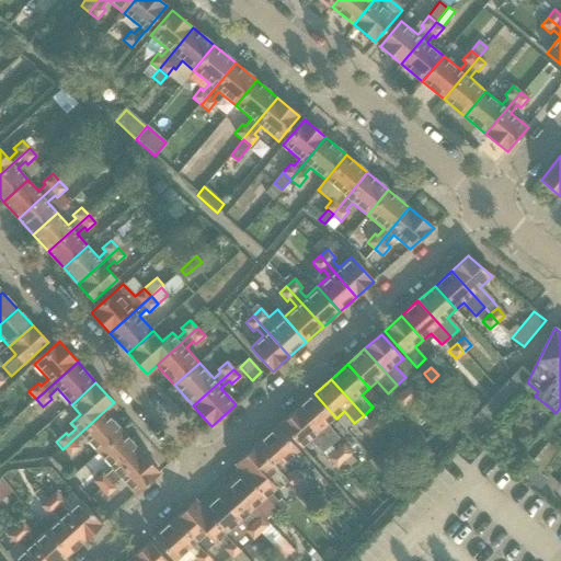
[(410,386),(403,392),(411,401),(418,393),(410,386)]
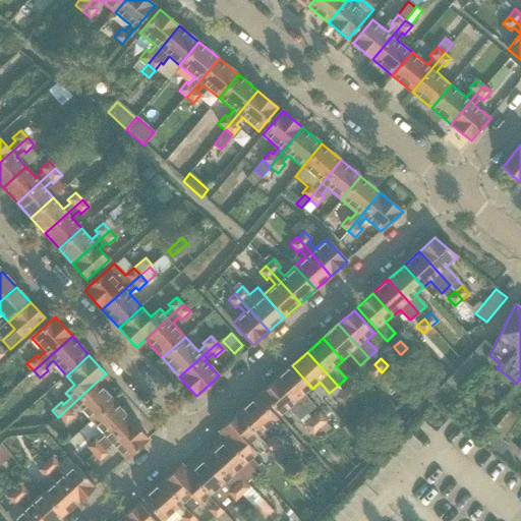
[(374,364),(366,371),(373,379),(382,372),(374,364)]
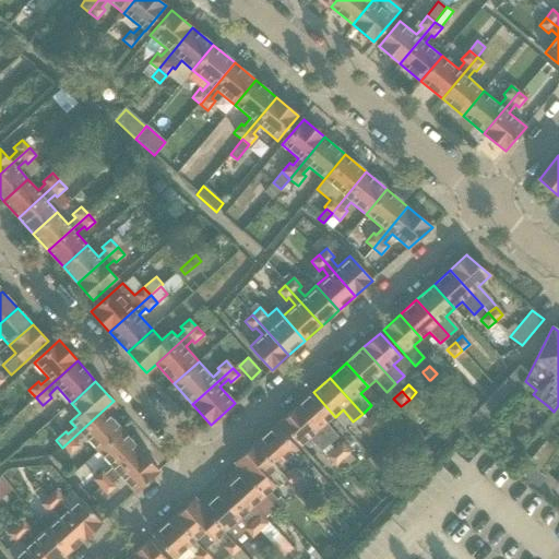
[(313,392),(297,407),(329,443),(337,436),(328,424),(335,417),(313,392)]
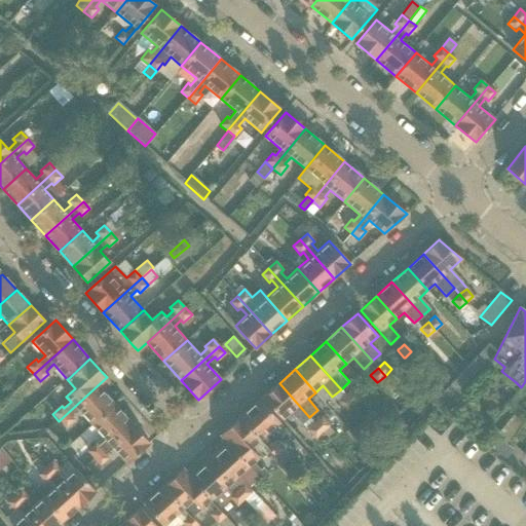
[(279,383),(263,398),(276,413),(284,420),(292,414),(297,420),(301,424),(309,417),(279,383)]
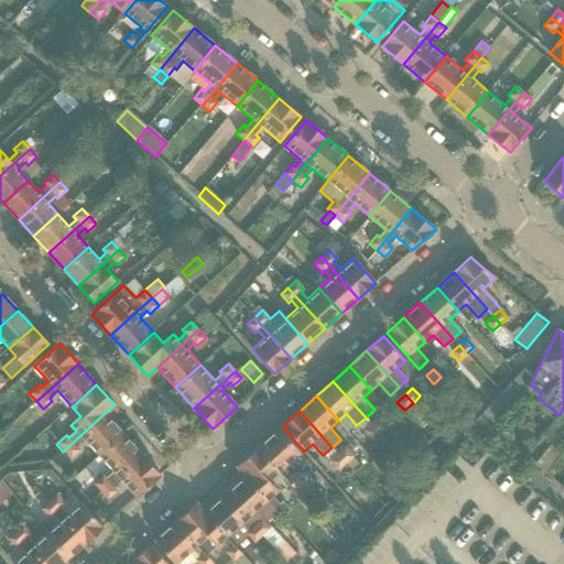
[(64,451),(63,452),(71,459),(79,451),(77,447),(85,441),(94,451),(99,456),(105,451),(123,434),(105,413),(65,449),(64,451)]
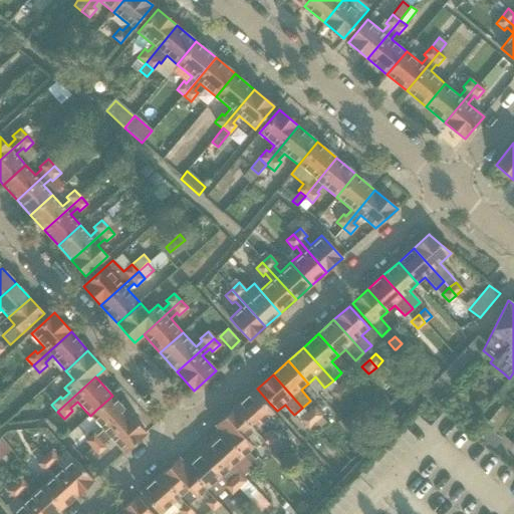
[(345,380),(338,387),(339,387),(340,389),(345,395),(352,388),(345,380)]
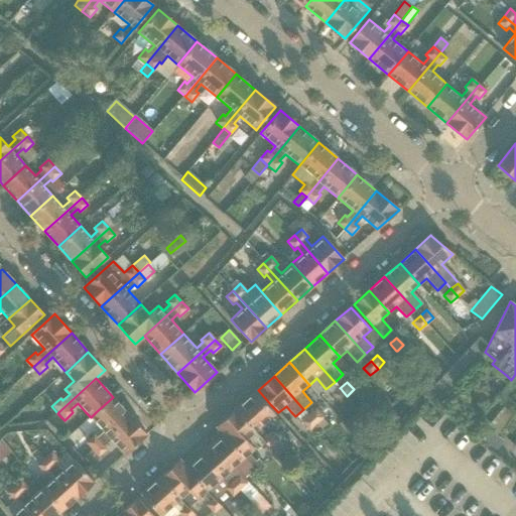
[(340,388),(333,395),(340,402),(347,396),(342,390),(341,388),(340,388)]
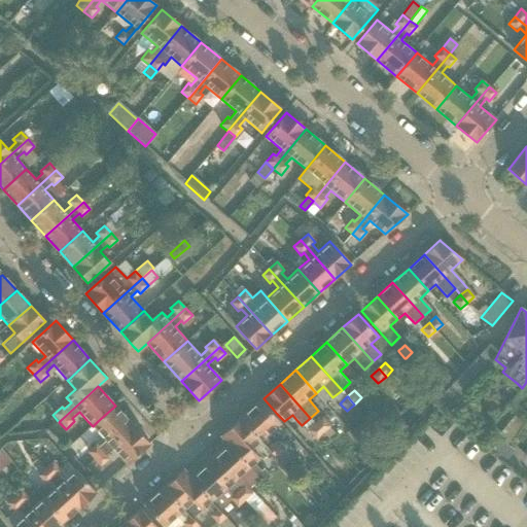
[(260,401),(241,419),(261,442),(281,424),(260,401)]
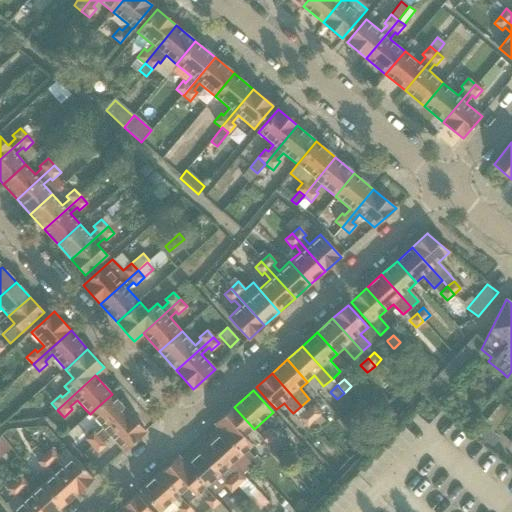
[(86,439),(92,446),(129,412),(112,394),(95,409),(90,414),(102,428),(96,434),(94,432),(86,439)]
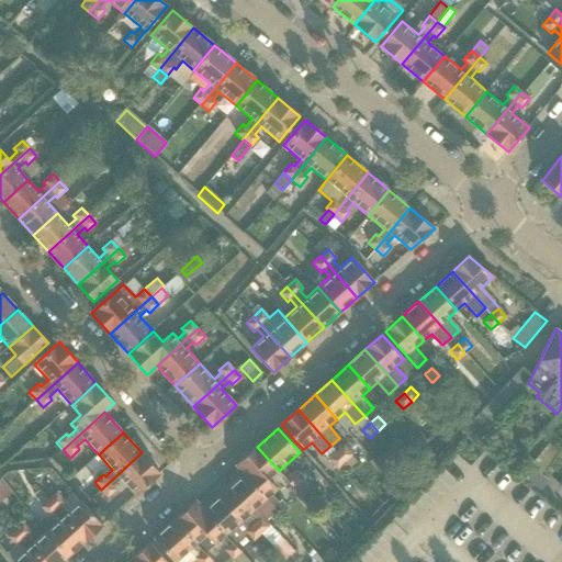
[(345,446),(337,452),(337,453),(339,454),(345,461),(352,454),(346,447),(345,446)]
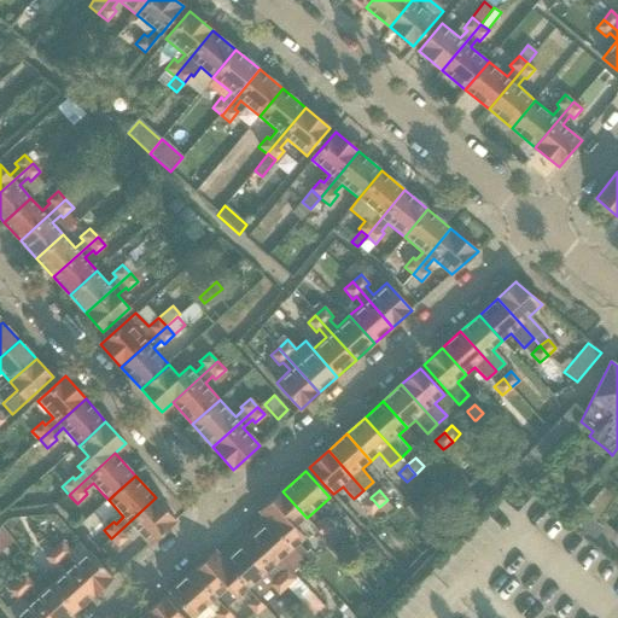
[(267,506),(260,511),(269,522),(295,549),(304,560),(309,566),(318,559),(309,549),(305,553),(299,544),(307,538),(297,528),(307,518),(285,494),(283,491),(280,494),(267,506)]
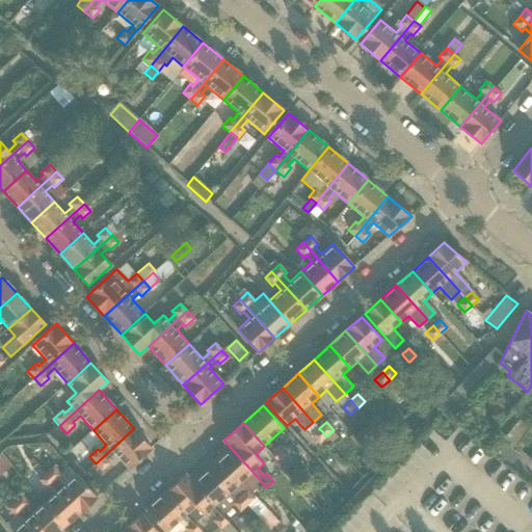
[(134,428),(96,463),(102,470),(109,463),(106,459),(114,453),(129,469),(152,448),(134,428)]
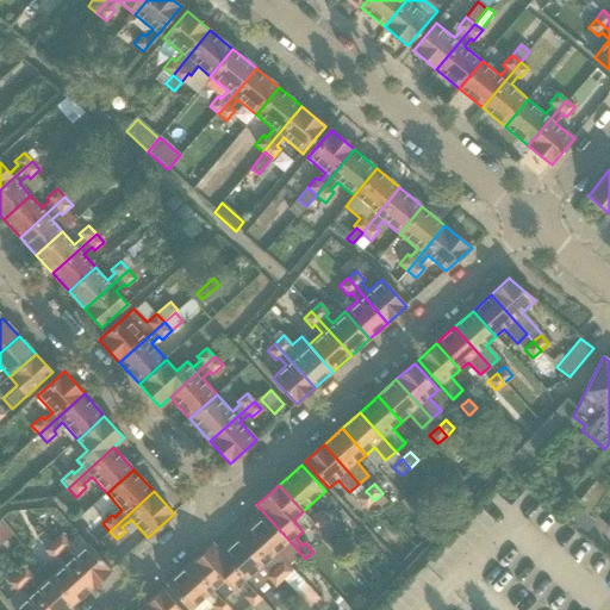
[(366,491),(358,499),(358,500),(366,509),(374,500),(368,493),(366,492),(366,491)]
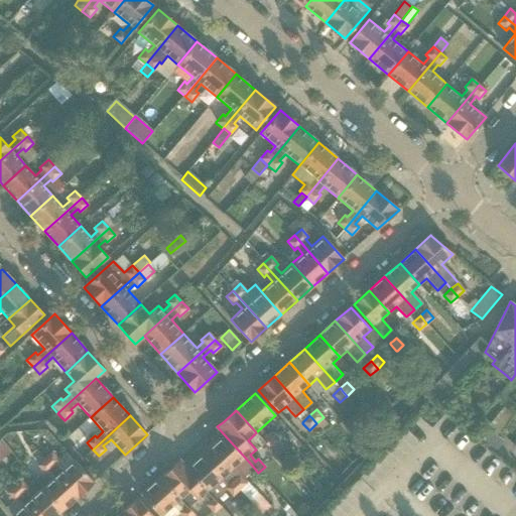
[(479,420),(470,431),(494,452),(503,440),(479,420)]
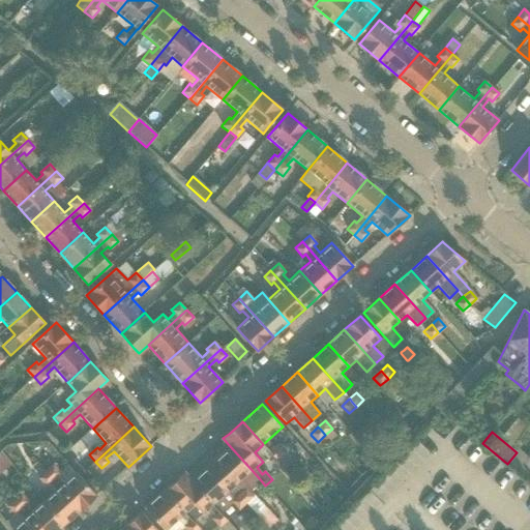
[(276,444),(270,450),(292,475),(298,469),(276,444)]
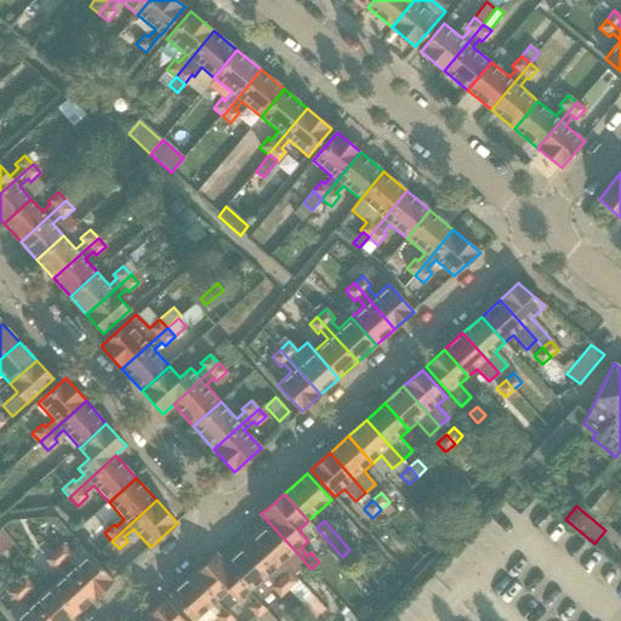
[(271,525),(249,545),(273,573),(289,590),(297,582),(291,576),(306,563),(296,552),(271,524),(271,525)]
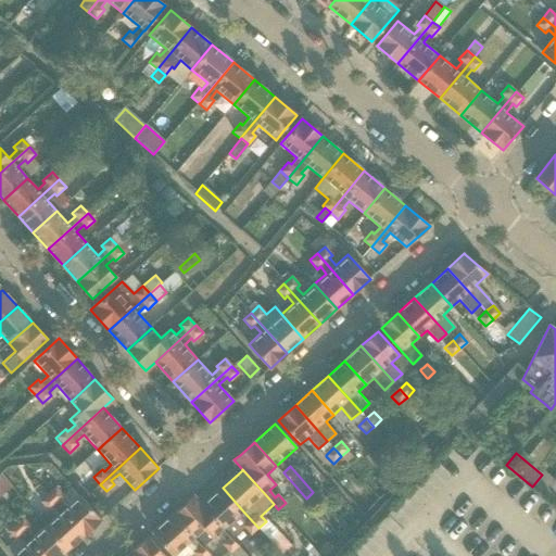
[(55,488),(48,494),(84,535),(101,520),(79,496),(67,506),(61,500),(64,496),(55,488)]
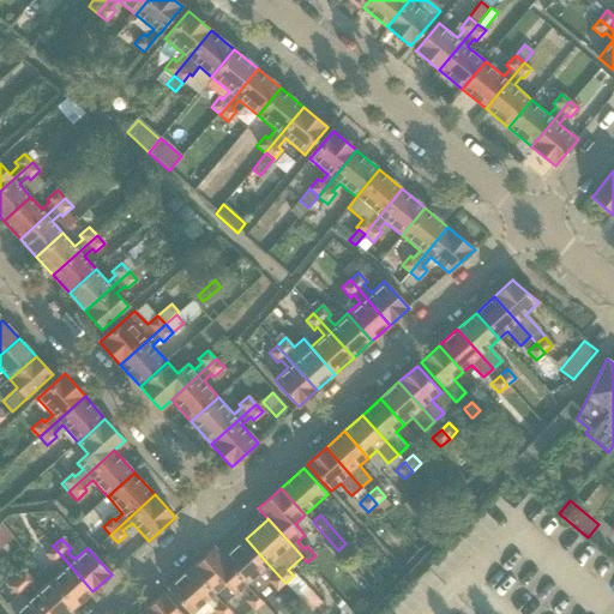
[(224,558),(223,559),(247,585),(262,602),(276,590),(277,590),(286,583),(270,566),(246,539),(224,558)]
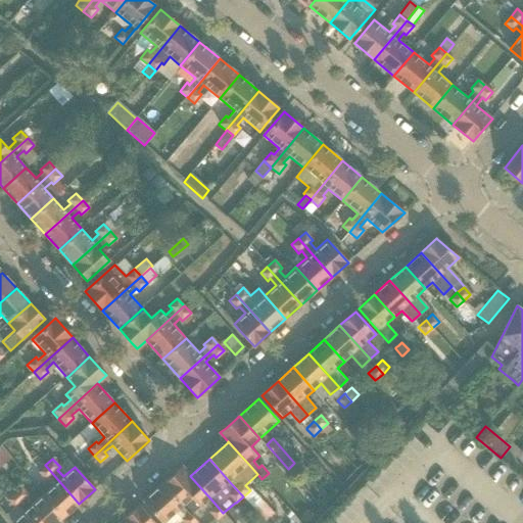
[(55,484),(44,494),(63,517),(79,504),(45,465),(38,472),(46,480),(48,477),(55,484)]
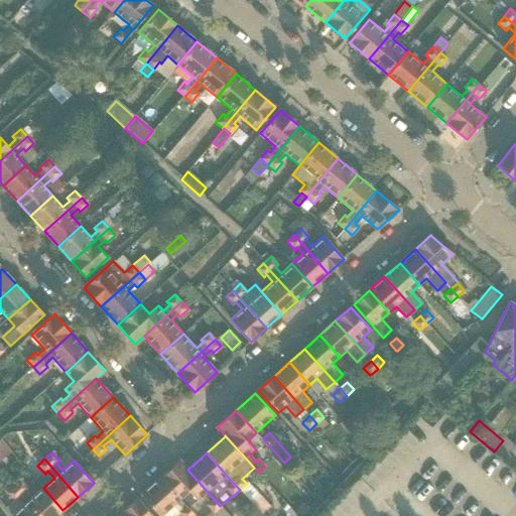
[(174,465),(160,477),(180,500),(181,500),(186,506),(188,509),(199,501),(204,496),(209,502),(207,505),(213,512),(214,513),(221,506),(220,506),(208,492),(187,470),(179,461),(174,465)]
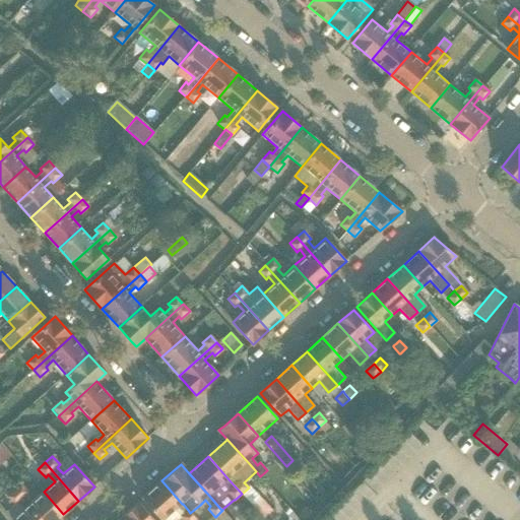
[(161,480),(142,498),(156,513),(161,519),(177,519),(181,517),(188,510),(183,504),(182,504),(161,480)]
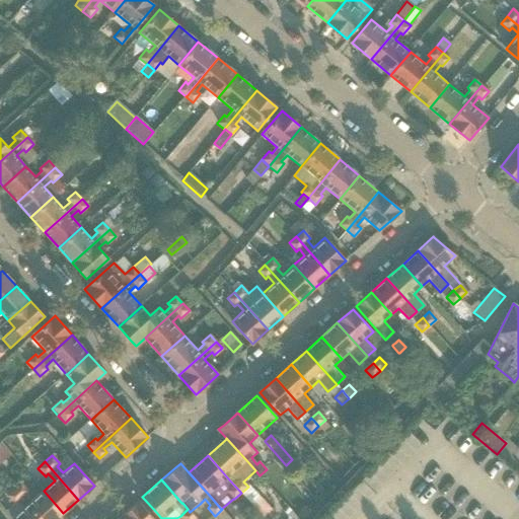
[(21,483),(14,490),(41,518),(56,518),(63,513),(44,491),(32,501),(26,494),(28,491),(21,483)]
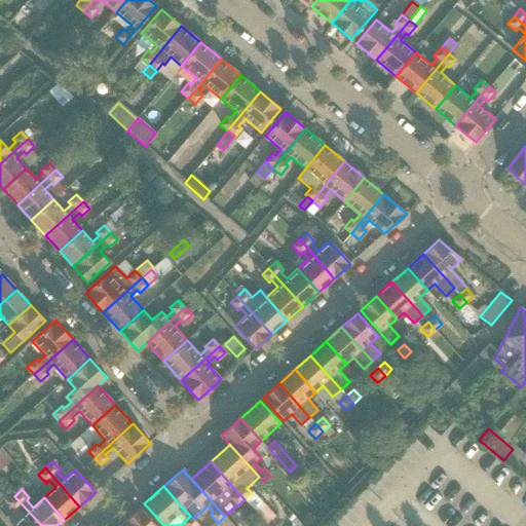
[(41,525),(14,496),(7,502),(14,511),(17,509),(24,515),(12,525),(41,525)]
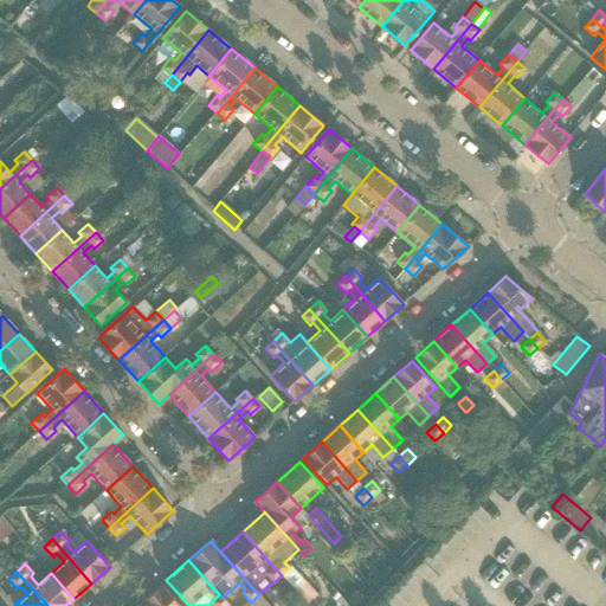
[(305,581),(295,591),(307,604),(317,594),(305,581)]
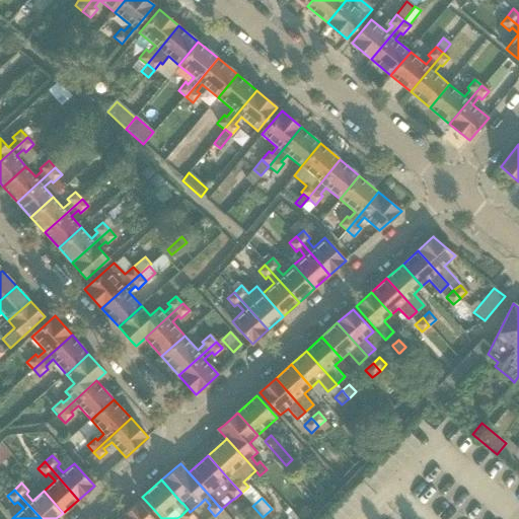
[(138,501),(122,515),(125,518),(153,518),(151,516),(138,501)]
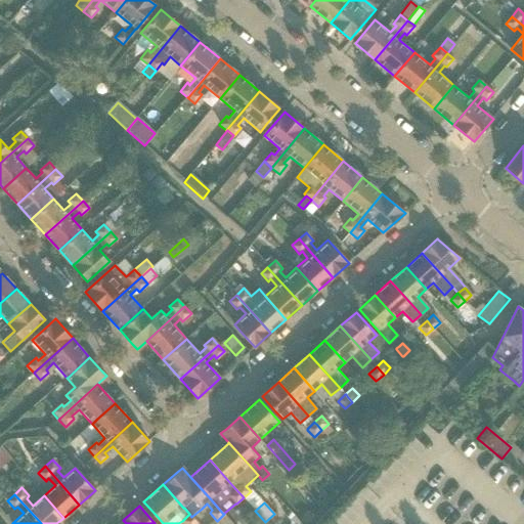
[(189,514),(182,521),(184,523),(198,523),(191,517),(189,514)]
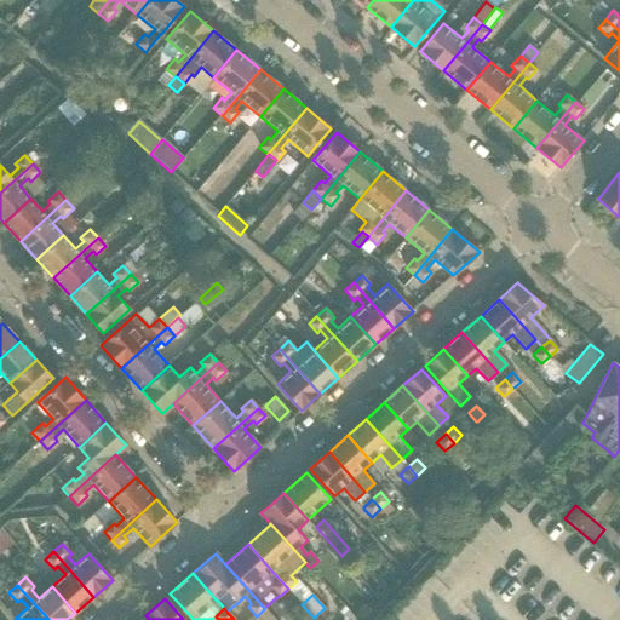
[(256,615),(248,619),(275,619),(265,608),(257,616),(256,615)]
